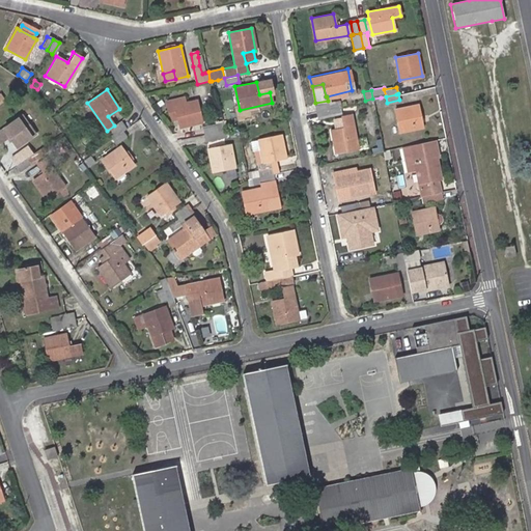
[(202,122),(197,99),(186,101),(185,96),(164,102),(171,112),(174,114),(177,114),(180,127),(202,122)]
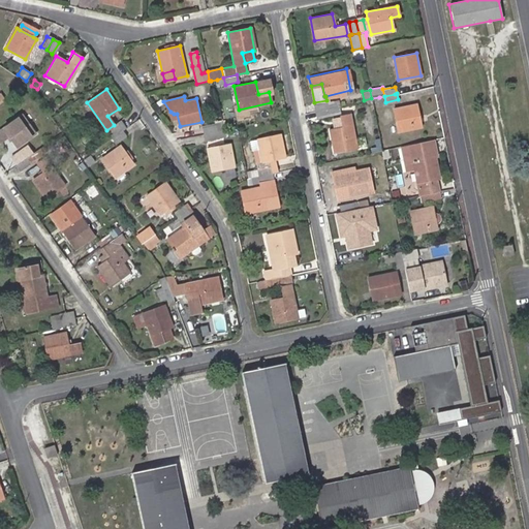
[(321,110),(328,107),(327,102),(327,100),(314,102),(315,111),(321,110)]
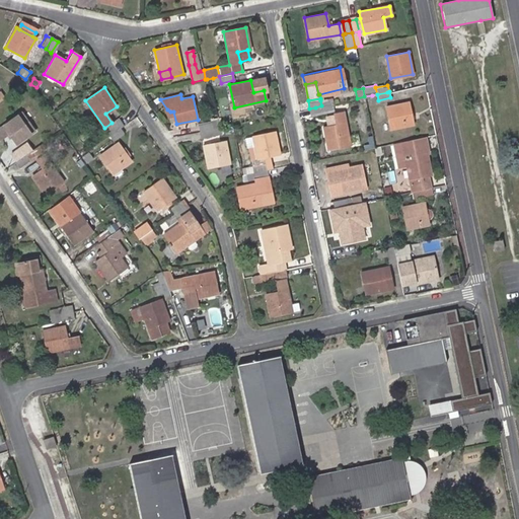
[(391,128),(413,123),(409,100),(386,105),(391,128)]
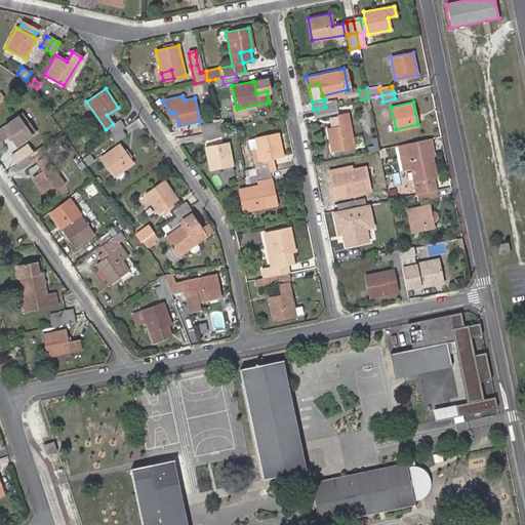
[(326,113),(325,107),(319,109),(313,110),(314,116),(326,113)]
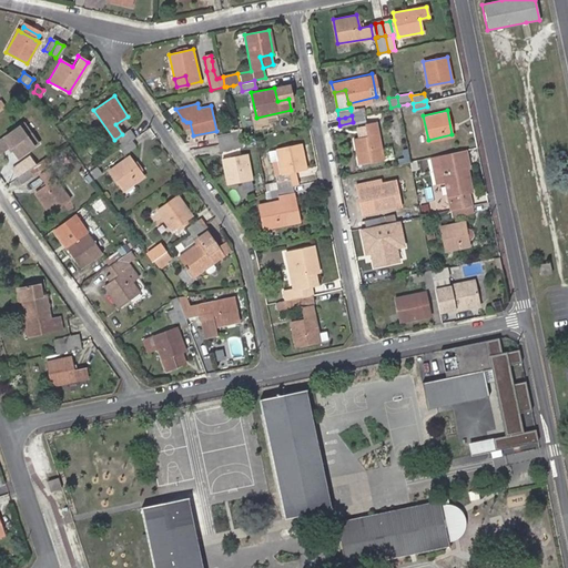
[(383,158),(376,122),(365,123),(367,135),(355,139),(359,162),(383,158)]
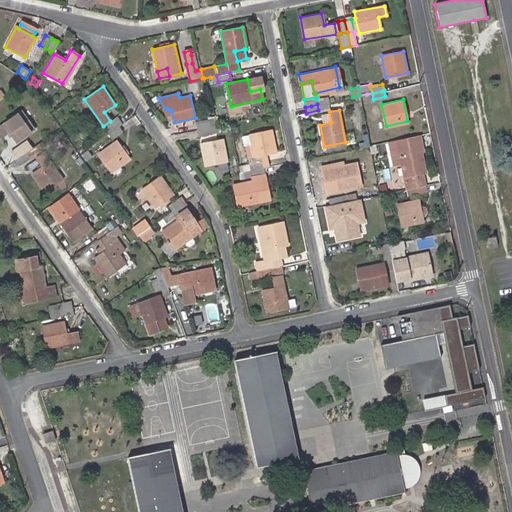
[(0,137),(8,132),(16,143),(33,130),(20,111),(0,125),(0,137)]
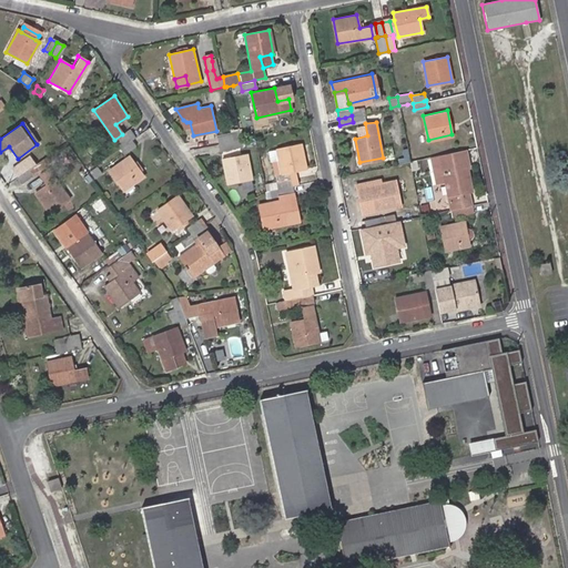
[(241,140),(239,130),(232,131),(232,133),(233,141),(241,140)]
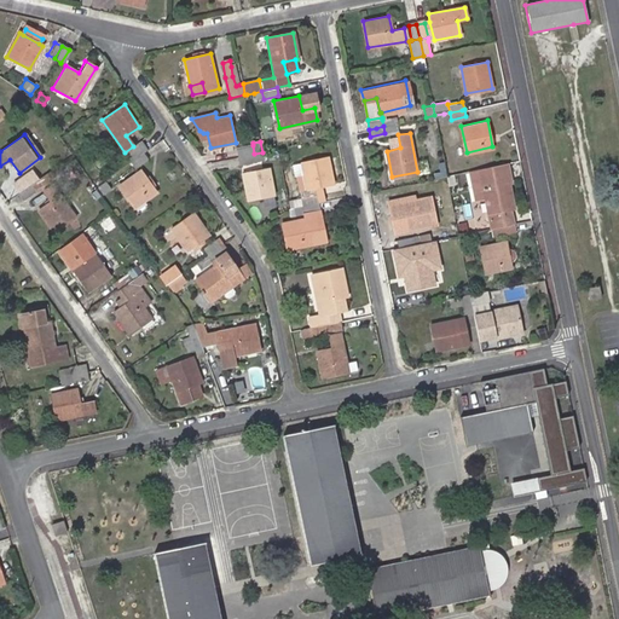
[(238,149),(239,157),(254,154),(253,145),(238,149)]
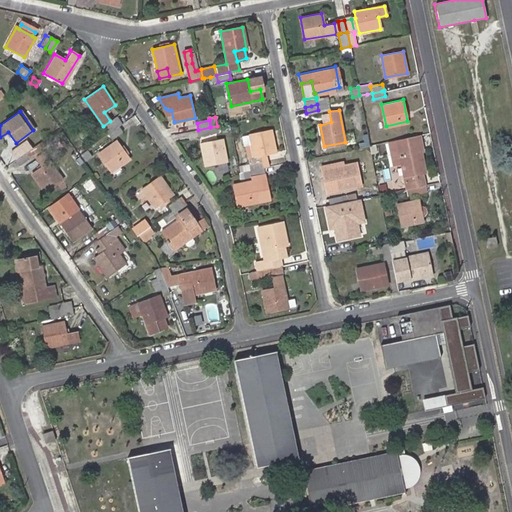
[(108,134),(118,127),(115,121),(105,129),(108,134)]
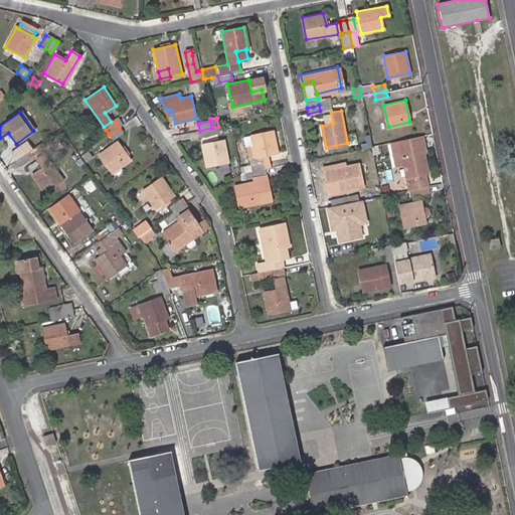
[(211,128),(199,131),(200,138),(219,134),(218,127),(211,128)]
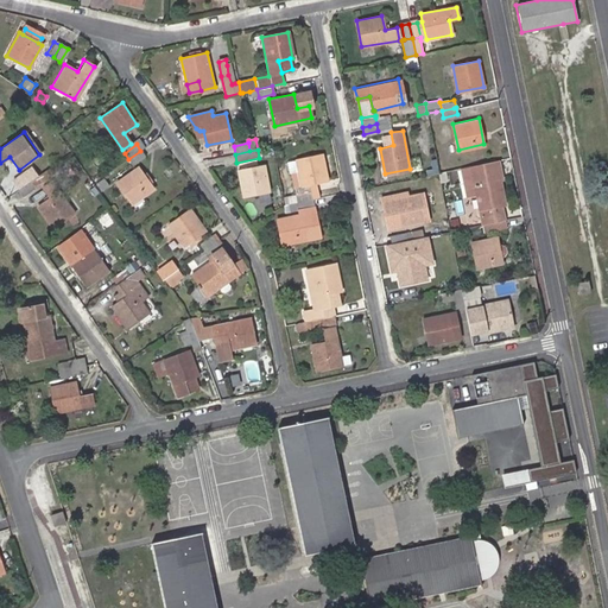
[(145,157),(140,151),(128,159),(133,165),(145,157)]
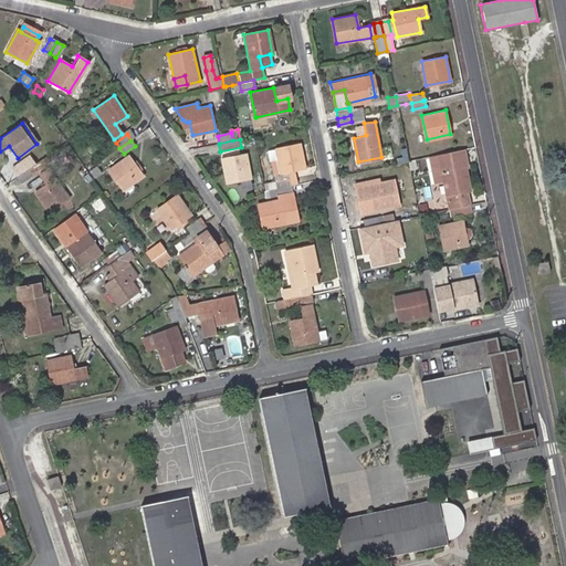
[(278,158),(280,173),(287,171),(293,170),(304,168),(300,143),(275,148),(278,158)]
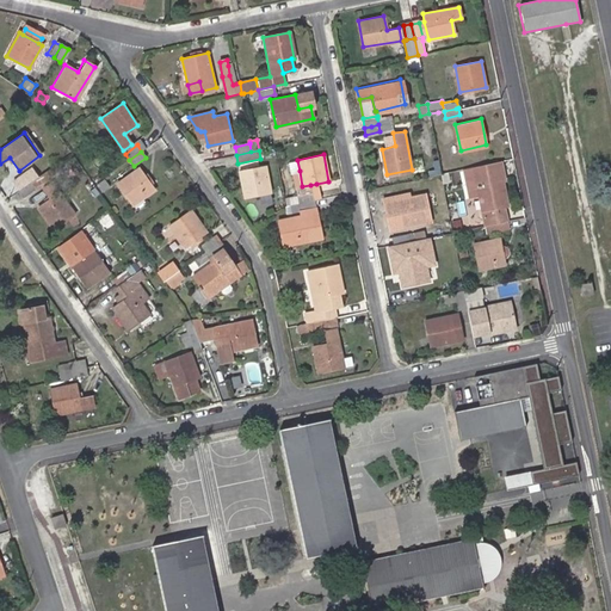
[(300,171),(297,160),(289,162),(291,173),(292,173),(300,171)]
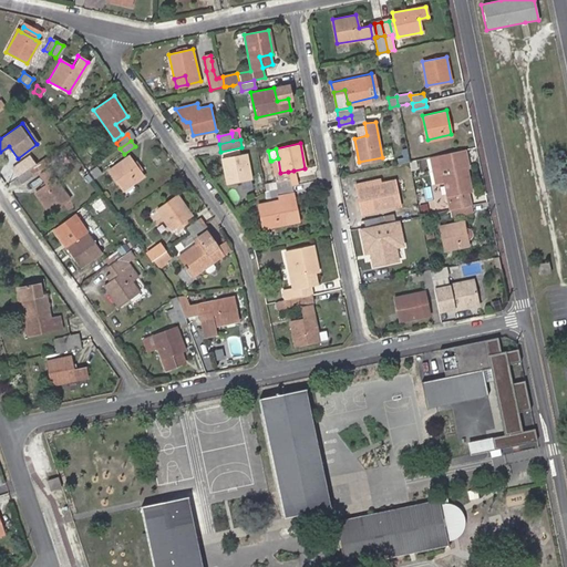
[(466,191),(470,191),(465,166),(468,166),(465,148),(430,156),(434,182),(444,181),(446,195),(466,191)]
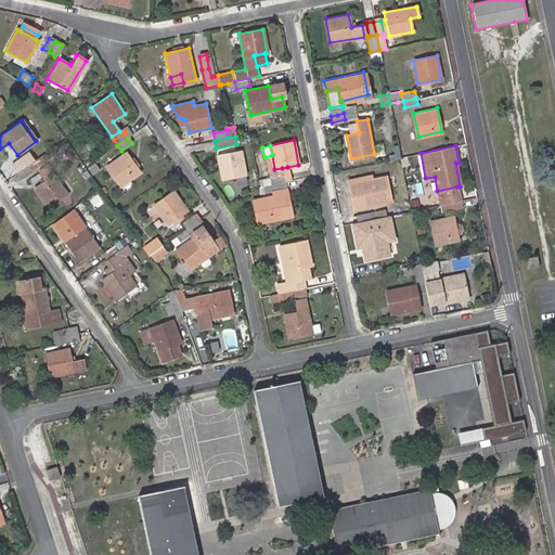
[(245,173),(241,151),(218,155),(222,179),(245,173)]
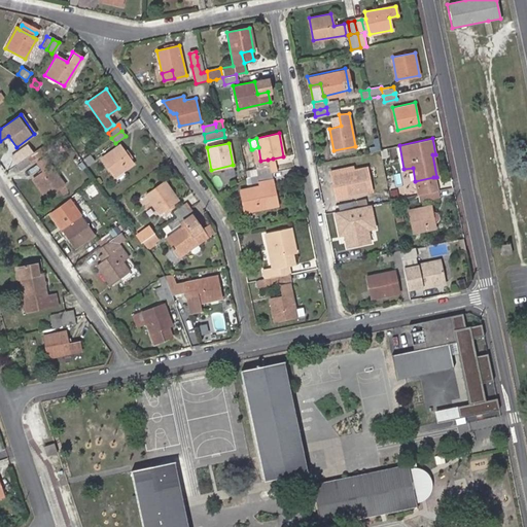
[(119,145),(101,159),(114,177),(133,164),(119,145)]
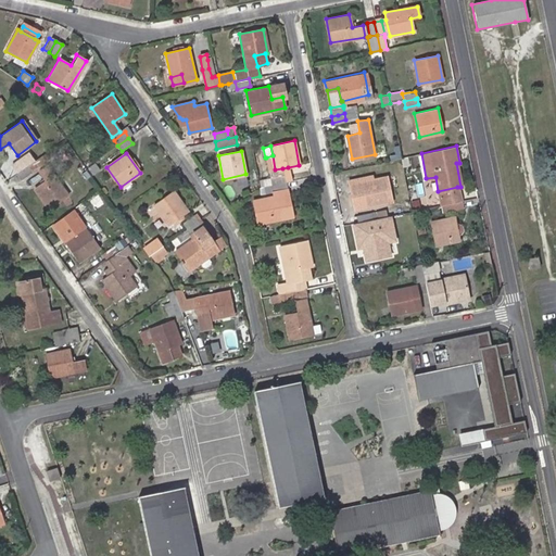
[(45,154),(40,158),(45,164),(49,161),(45,154)]
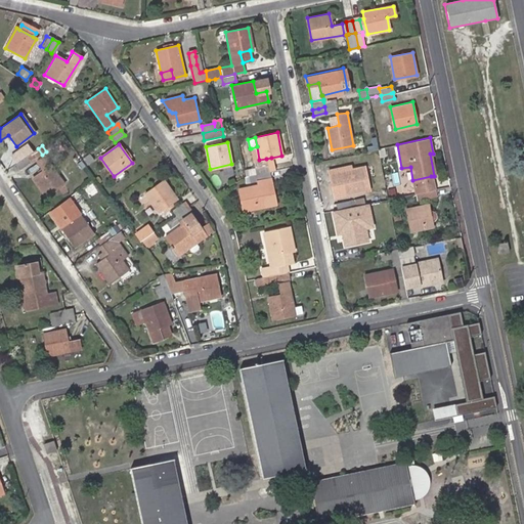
[(23,151),(26,156),(31,153),(27,146),(22,149),(23,151)]
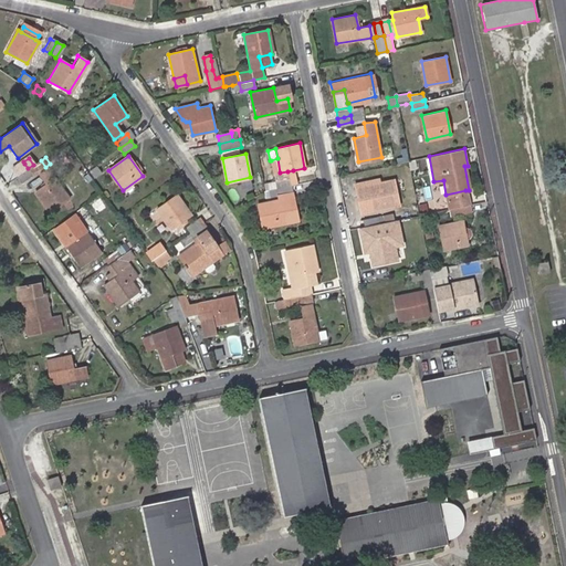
[(280,173),(278,158),(271,160),(275,180),(276,180),(289,177),(287,171),(280,173)]
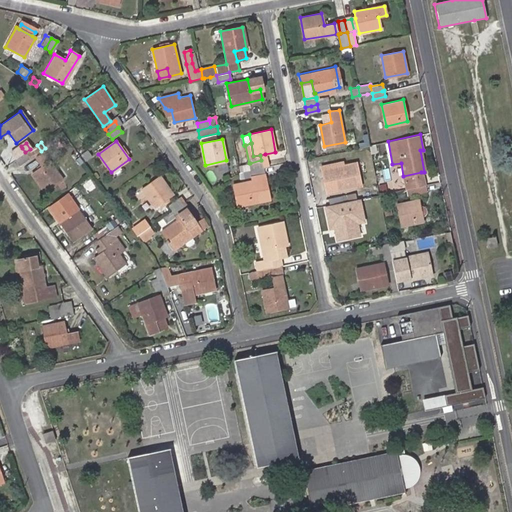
[(30,149),(25,152),(30,158),(41,151),(37,145),(30,149)]
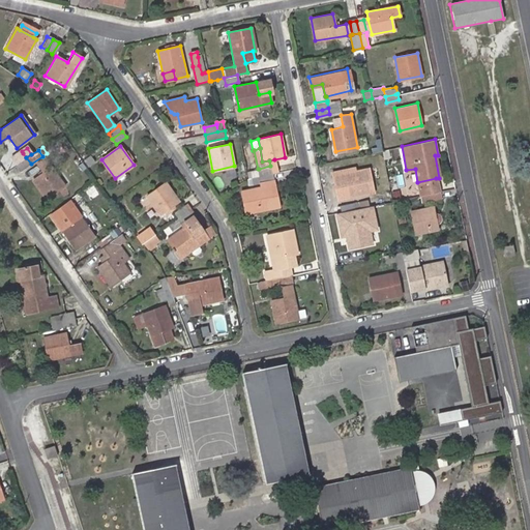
[(12,160),(16,166),(26,157),(23,153),(12,160)]
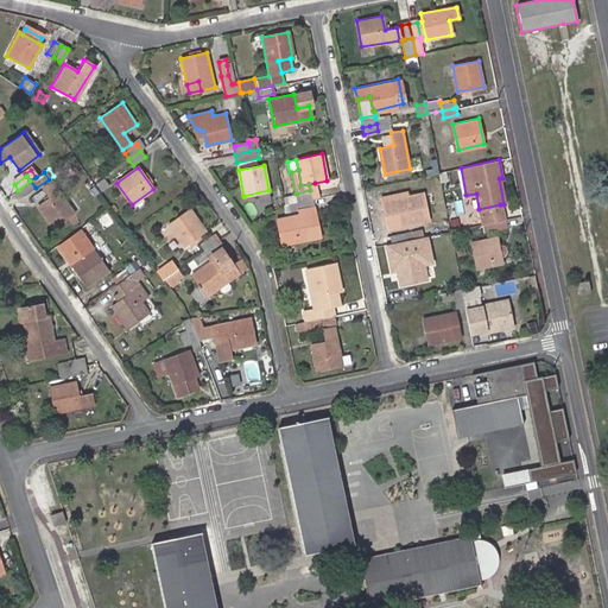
[(96,183),(101,190),(108,185),(103,178),(96,183)]
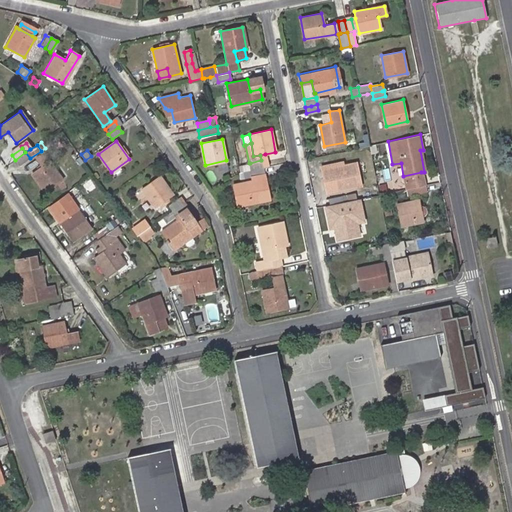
[(25,152),(15,160),(19,165),(30,158),(25,152)]
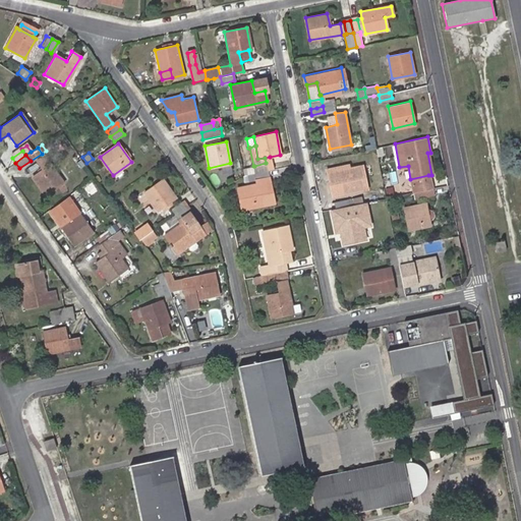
[(32,177),(44,195),(62,182),(44,155),(36,161),(42,170),(32,177)]
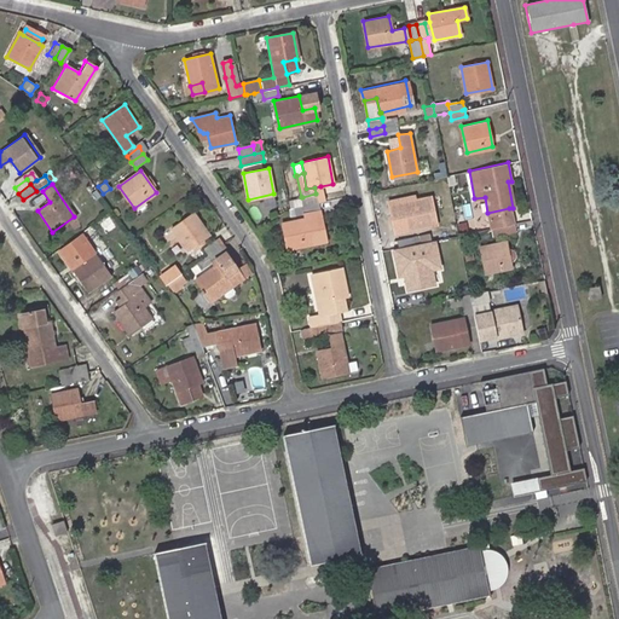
[(329,196),(343,194),(341,184),(328,185),(329,196)]
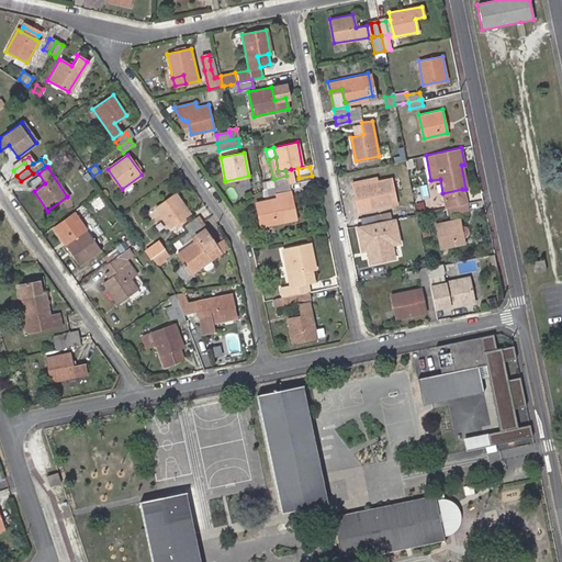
[(274,179),(276,186),(289,183),(287,176),(274,179)]
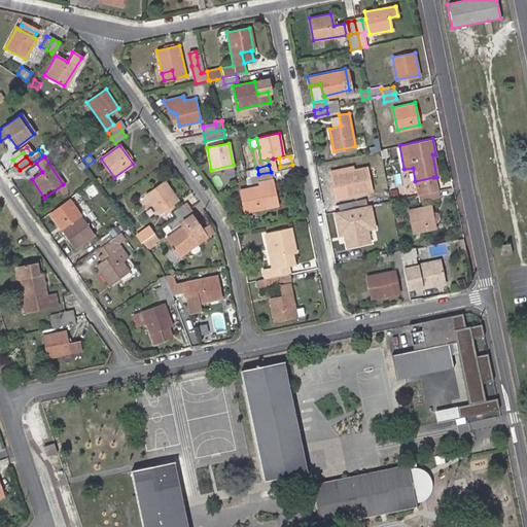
[(365,168),(366,175),(375,173),(374,166),(365,168)]
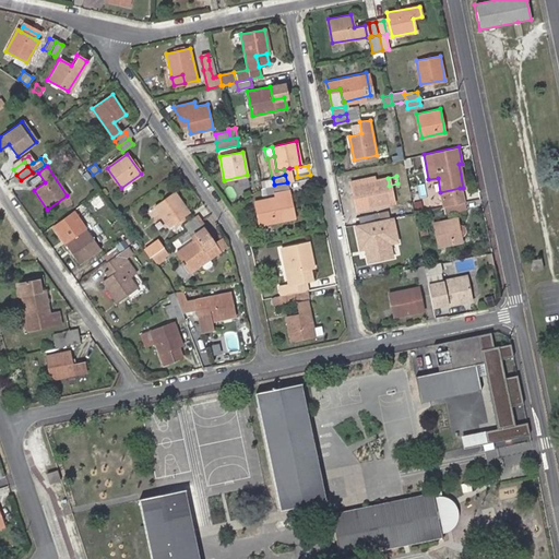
[(272,178),(259,180),(260,188),(274,185),(273,178),(272,178)]
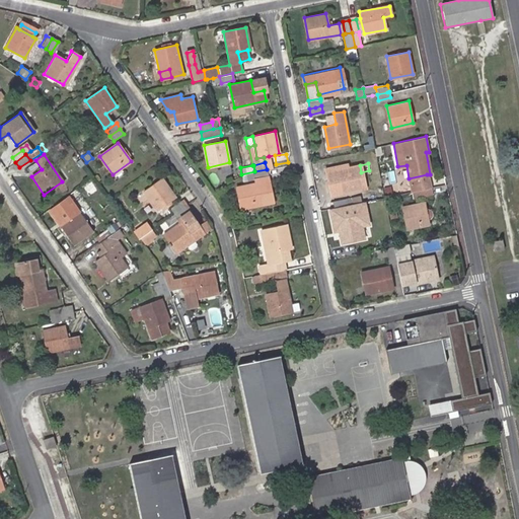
[(361,172),(360,165),(327,171),(329,180),(336,179),(338,186),(341,184),(343,192),(364,188),(361,172)]
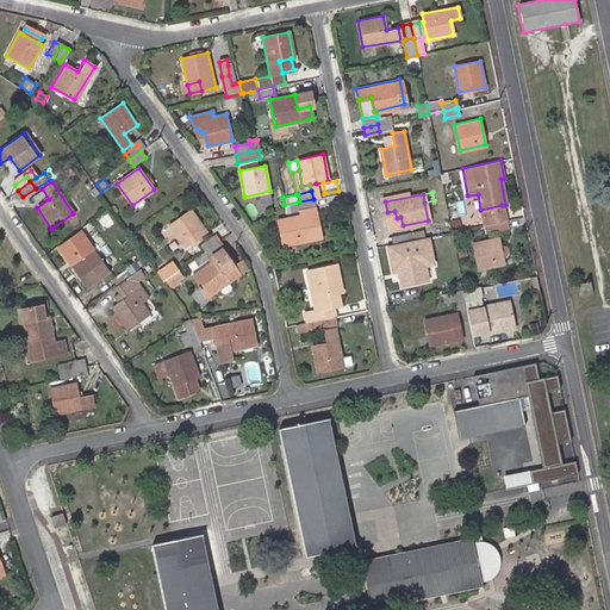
[(313,199),(299,201),(300,209),(302,210),(303,216),(279,221),(284,246),(321,238),(313,199)]
